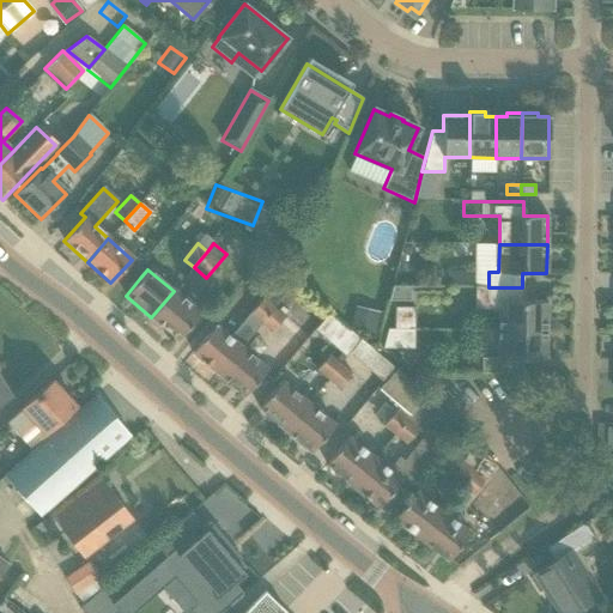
[(293,281),(279,269),(267,284),(281,296),(293,281)]
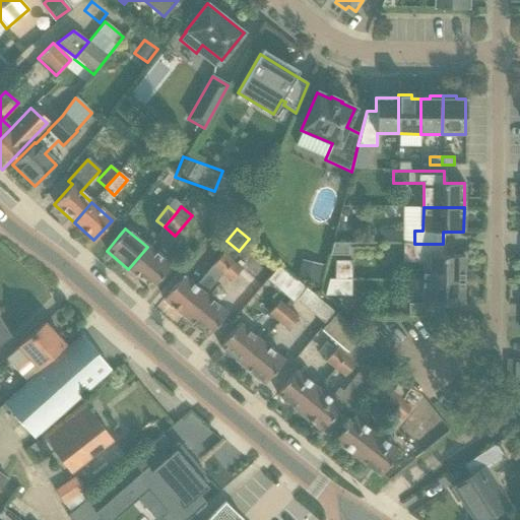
[(332,243),(330,255),(347,255),(347,243),(332,243)]
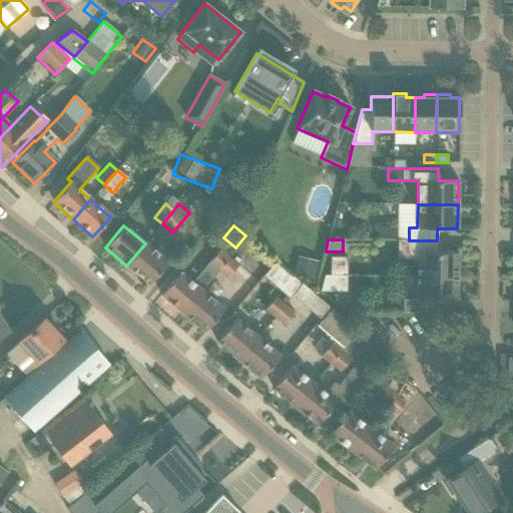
[(397,240),(397,259),(417,260),(417,277),(457,277),(457,252),(437,252),(437,240),(417,240),(409,240),(397,240)]
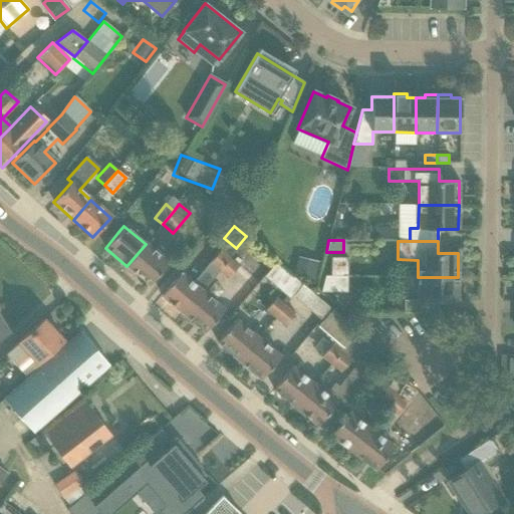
[(146,244),(126,266),(149,285),(168,263),(146,244)]
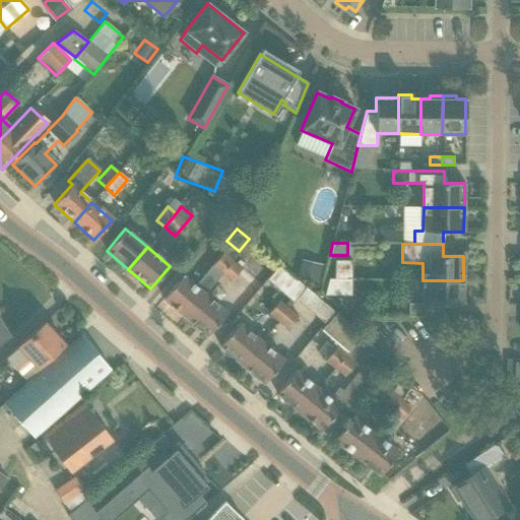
[(182,276),(176,283),(163,299),(186,318),(204,296),(222,274),(232,262),(238,253),(229,247),(195,287),(182,276)]
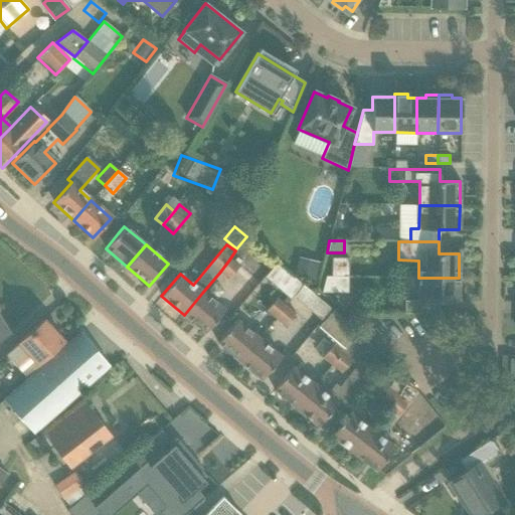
[(229,260),(220,272),(229,280),(239,268),(238,267),(242,263),(237,258),(233,263),(229,260)]
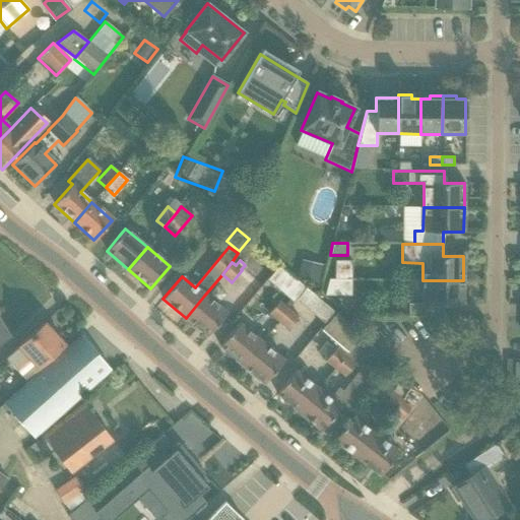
[(297,278),(318,283),(322,265),(301,260),(297,278)]
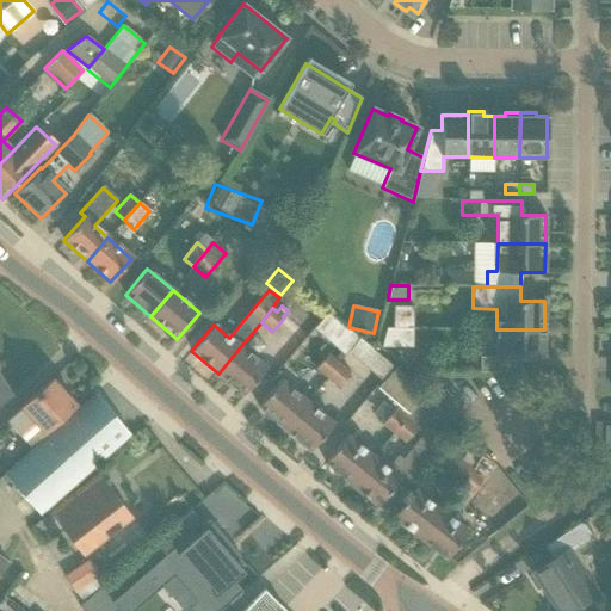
[(313,328),(328,341),(343,325),(327,312),(313,328)]
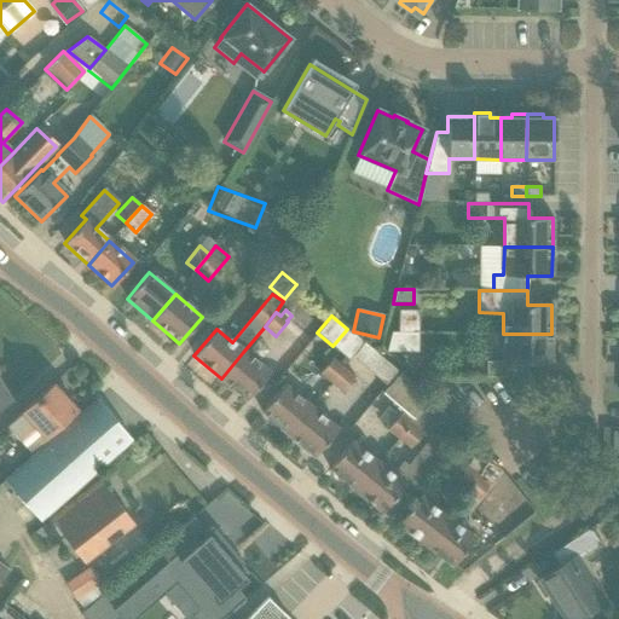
[(392,333),(387,352),(417,352),(417,333),(392,333)]
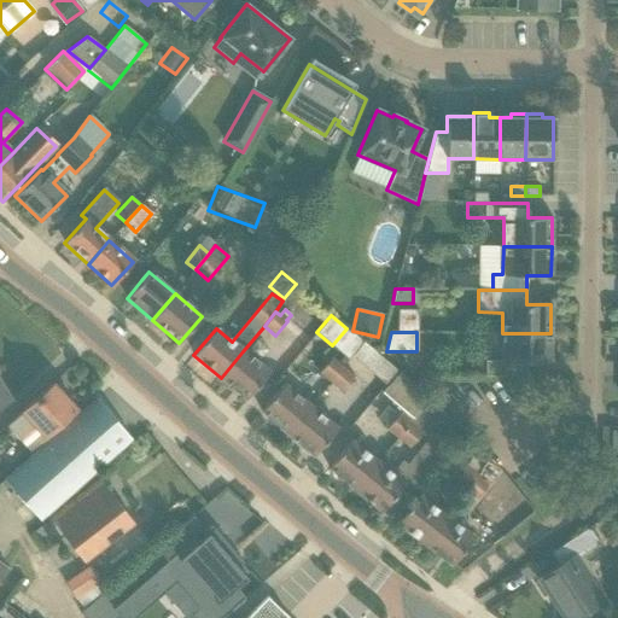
[(551,333),(502,333),(502,361),(485,361),(485,377),(525,377),(526,362),(551,362),(551,333)]
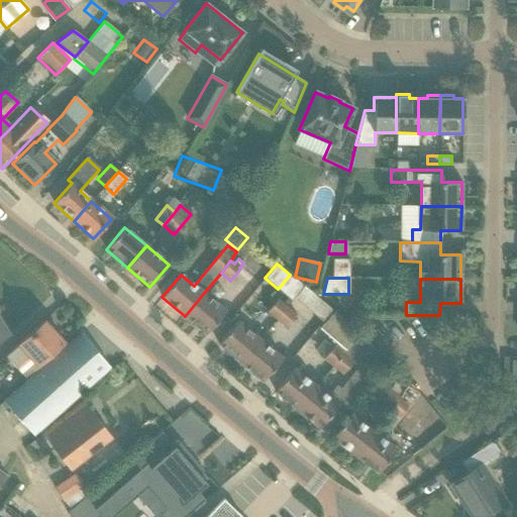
[(318,298),(304,287),(295,299),(309,310),(318,298)]
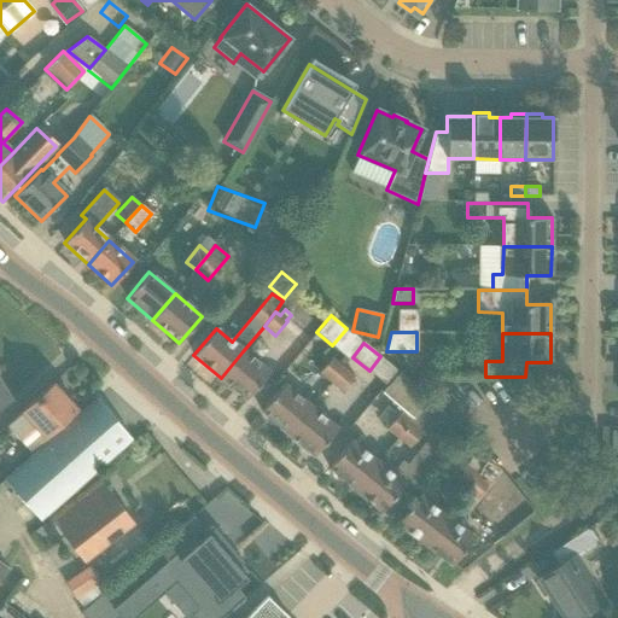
[(243,351),(221,378),(246,400),(268,372),(243,351)]
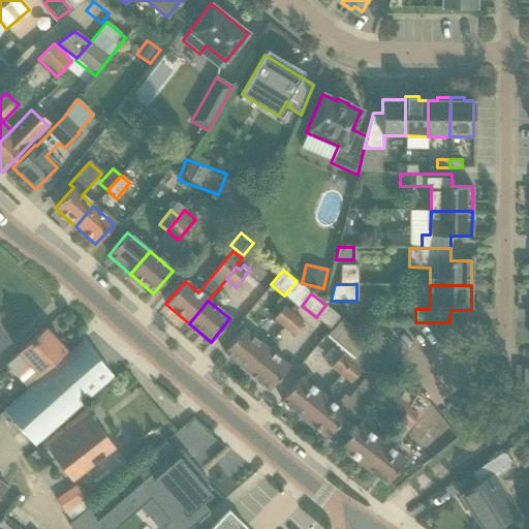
[(274,319),(283,328),(293,315),(283,307),(274,319)]
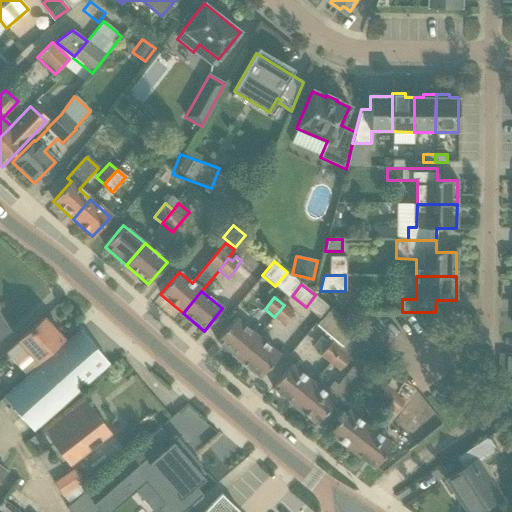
[(284,305),(274,317),(284,325),(294,313),(284,305)]
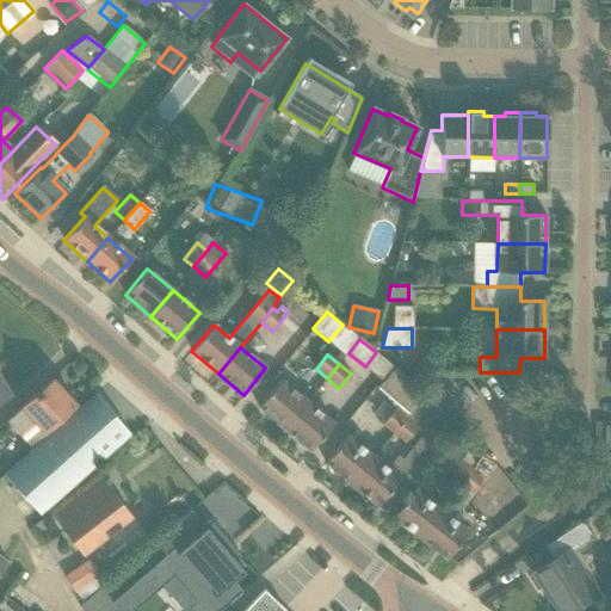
[(381,425),(393,434),(424,395),(426,394),(396,368),(376,389),(396,406),(381,425)]
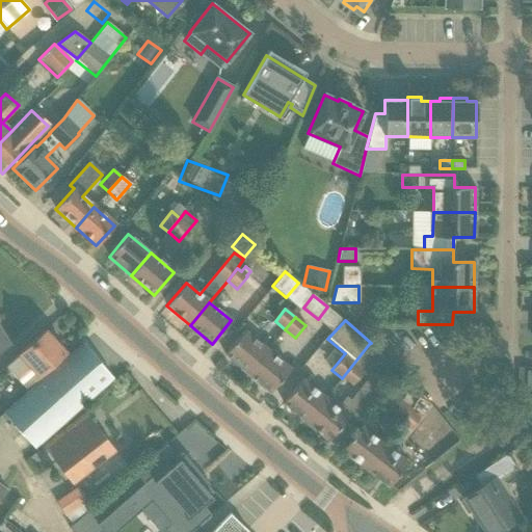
[(0,351),(10,345),(0,326),(0,351)]
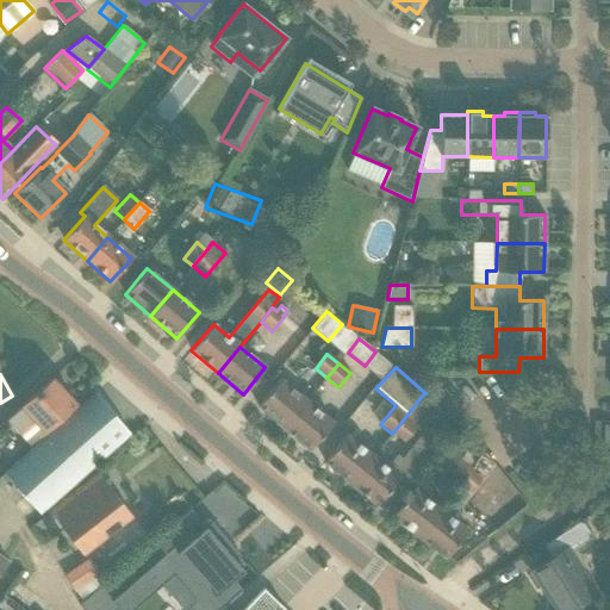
[(44,434),(75,405),(53,378),(19,408),(20,409),(6,422),(31,450),(47,436),(44,434)]
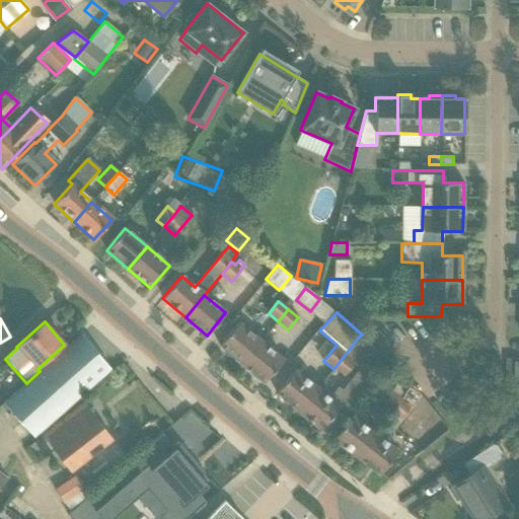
[(237,323),(232,330),(219,346),(241,364),(260,342),(237,323)]
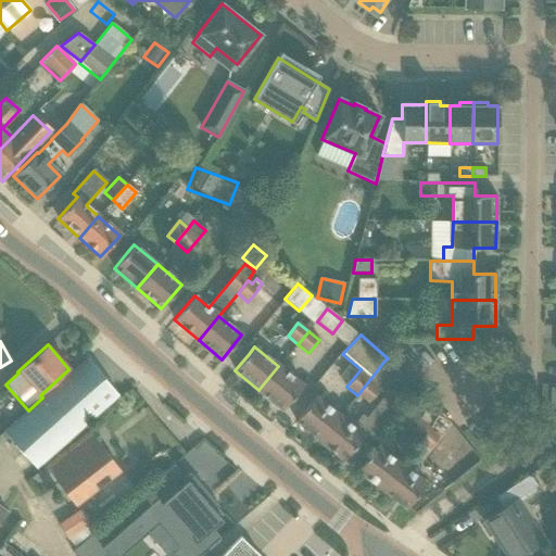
[(28,411),(29,411),(3,433),(36,469),(101,408),(118,395),(88,358),(72,373),(42,397),(28,411)]
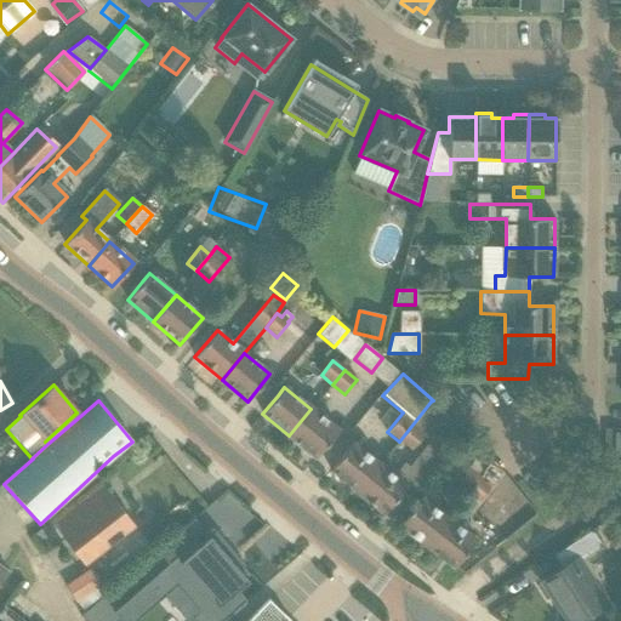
[(380,466),(358,493),(383,514),(405,486),(412,493),(450,446),(436,434),(433,437),(431,436),(446,416),(431,402),(399,442),(411,450),(423,434),(431,440),(417,456),(409,467),(404,463),(393,477),(380,466)]
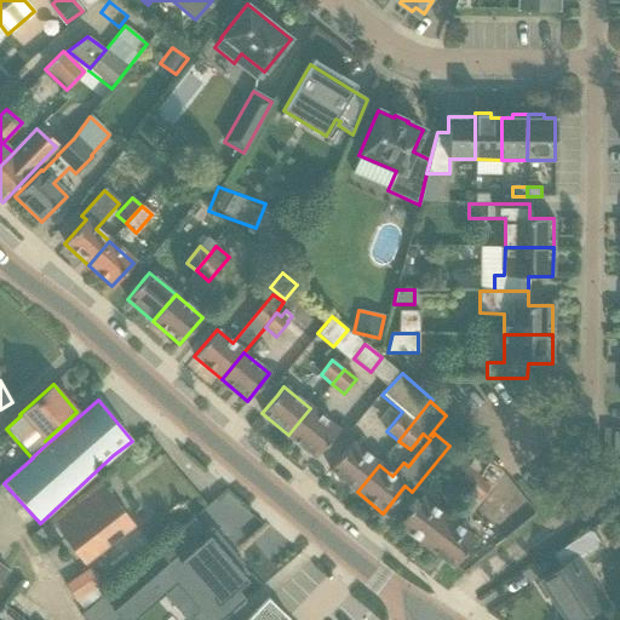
[(310,408),(288,435),(315,457),(337,431),(310,408)]
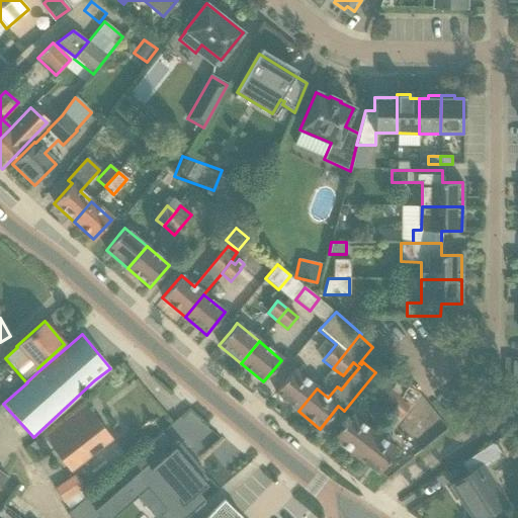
[(293,370),(288,376),(275,393),(298,411),(317,389),(293,370)]
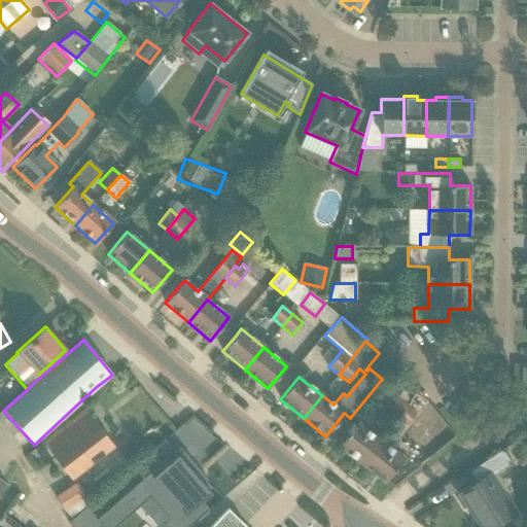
[(387,411),(390,413),(396,418),(407,405),(418,390),(409,383),(387,411)]
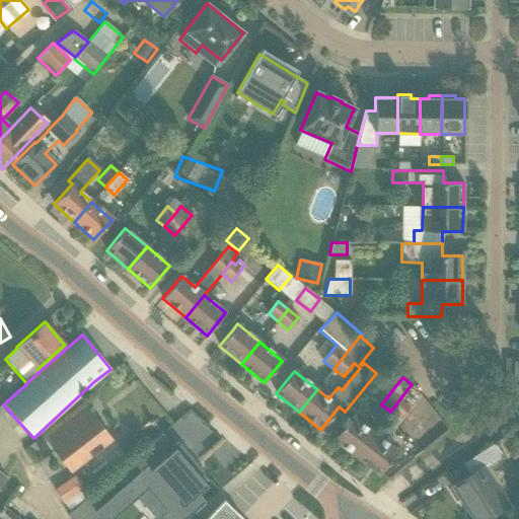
[(400,398),(390,412),(400,420),(411,406),(400,398)]
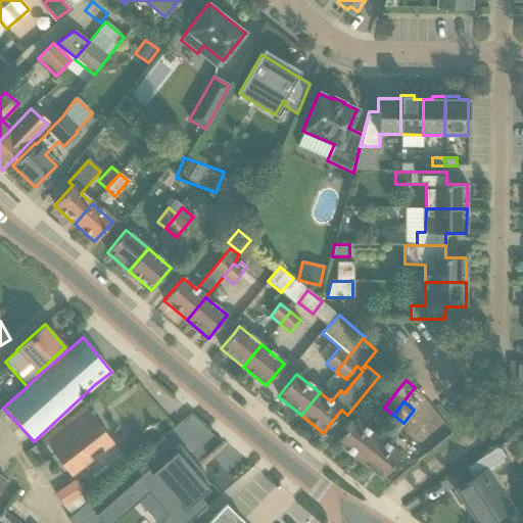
[(84,407),(42,440),(69,475),(112,442),(84,407)]
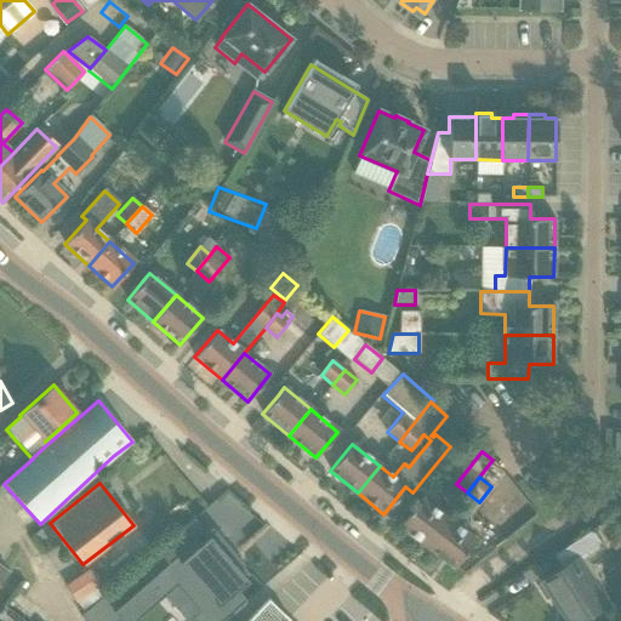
[(399,525),(426,547),(449,518),(421,497),(399,525)]
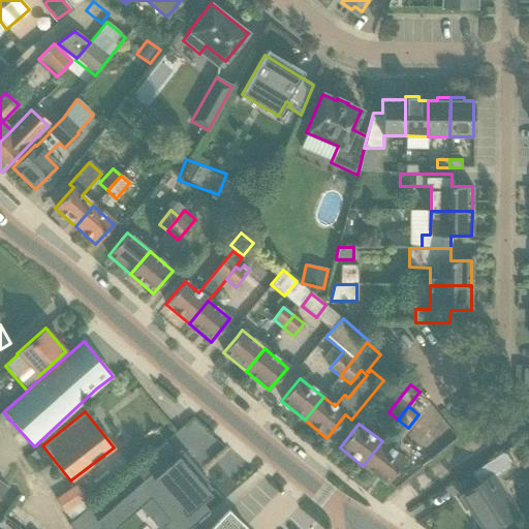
[(382,441),(363,466),(386,484),(405,459),(382,441)]
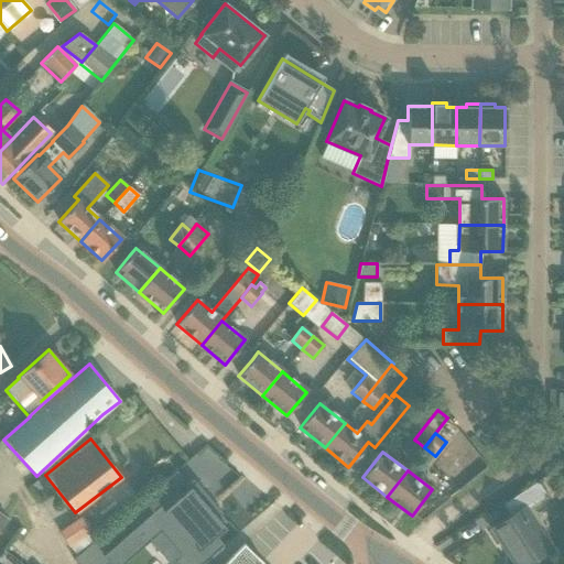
[(162,502),(139,523),(151,538),(156,533),(177,559),(173,563),(201,563),(204,562),(213,554),(223,545),(215,535),(225,527),(216,517),(221,511),(193,478),(187,484),(190,486),(165,507),(162,502)]
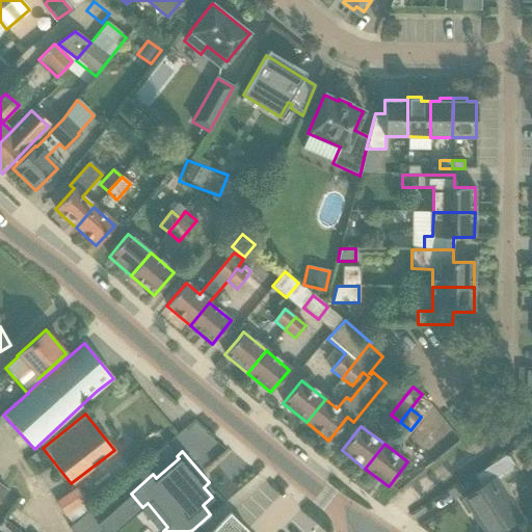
[(481,487),(462,500),(472,513),(483,531),(497,531),(521,516),(508,497),(510,495),(500,479),(515,470),(506,455),(474,476),(481,487)]
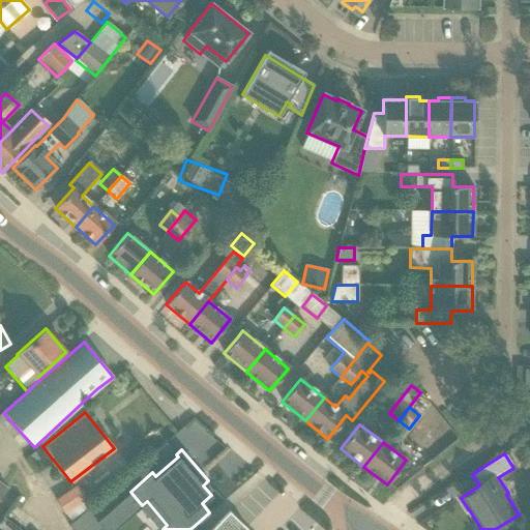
[(55,501),(64,514),(83,502),(85,500),(77,488),(55,501)]
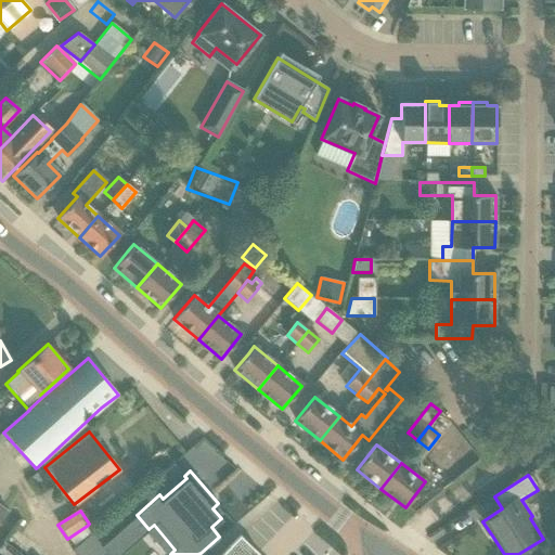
[(87,526),(67,539),(74,550),(94,537),(87,526)]
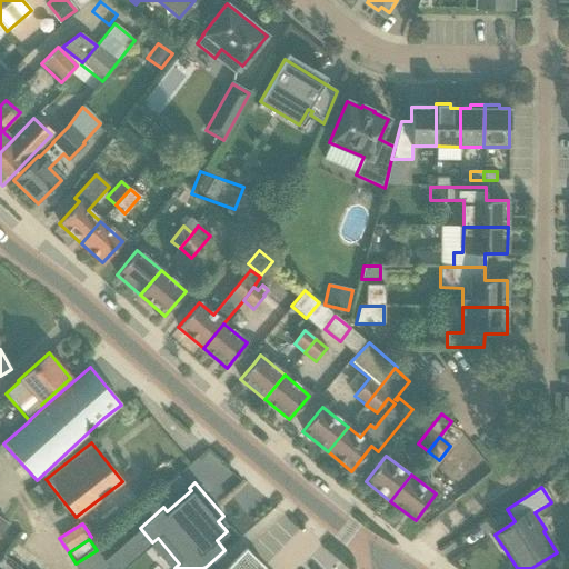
[(262,568),(265,568),(255,558),(246,549),(232,562),(226,568),(208,568),(207,568),(205,568),(262,568)]
